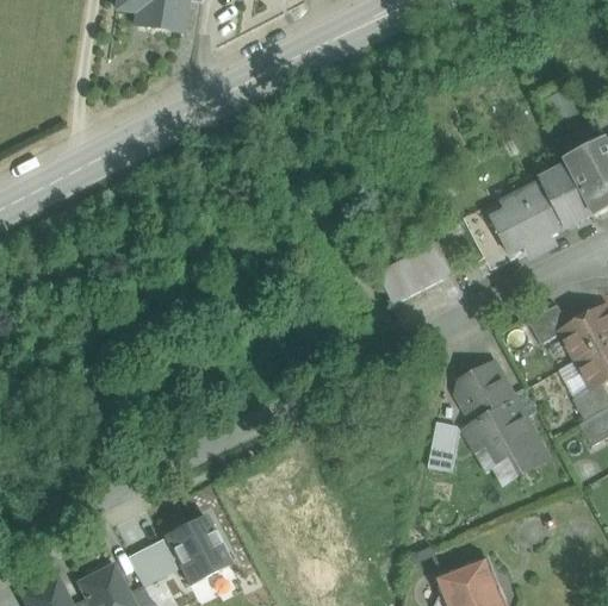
[(116,0),(115,8),(147,13),(146,27),(179,32),(184,0),(116,0)]
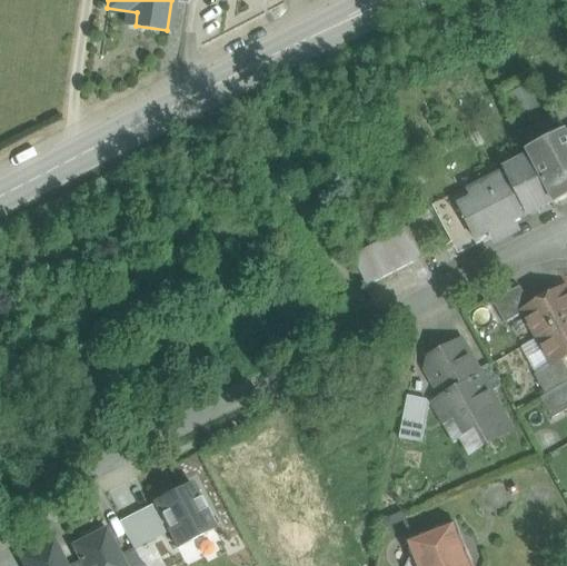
[(530,81),(506,92),(518,117),(543,106),(530,81)]
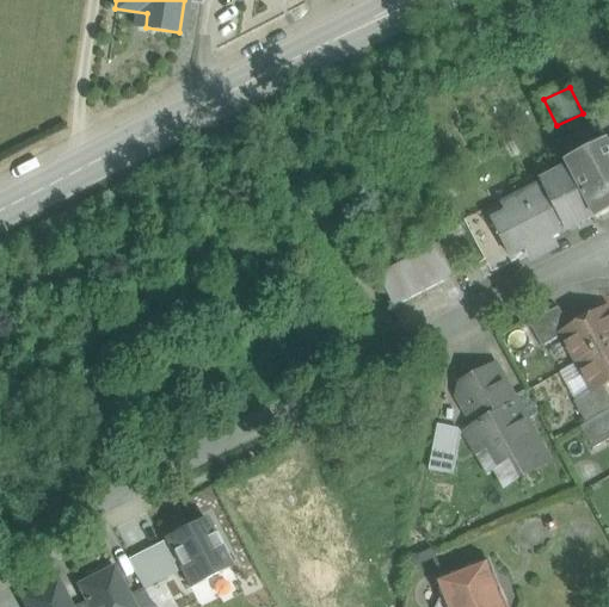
[(604,143),(570,161),(570,162),(566,162),(568,166),(540,180),(541,181),(564,228),(592,214),(594,217),(597,215),(608,208),(608,144),(608,146),(608,144),(607,142),(604,143)]
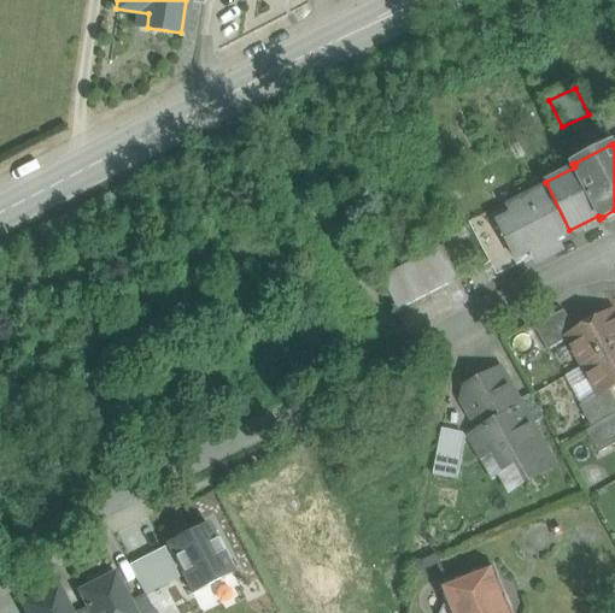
[(513,216),(497,224),(513,254),(563,228),(566,233),(569,230),(546,183),(538,187),(545,199),(513,216)]
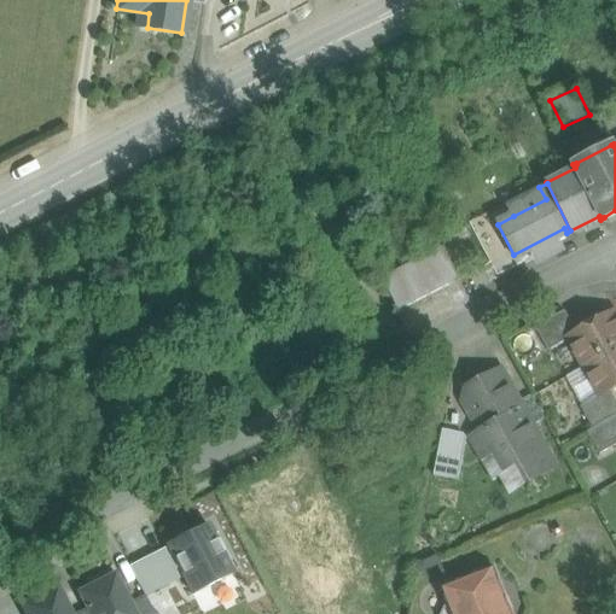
[(546,199),(539,187),(506,204),(513,216),(546,199)]
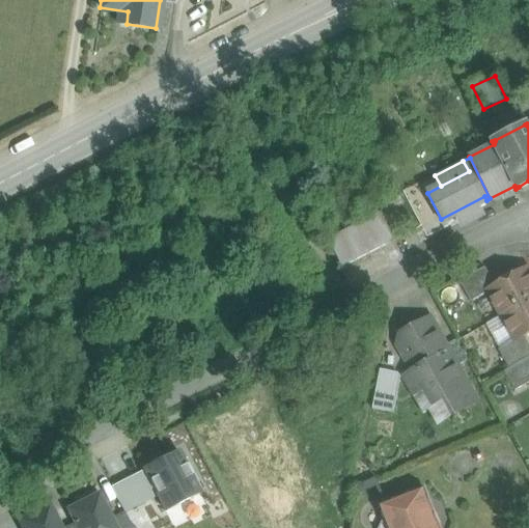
[(380,211),(325,238),(339,266),(393,239),(380,211)]
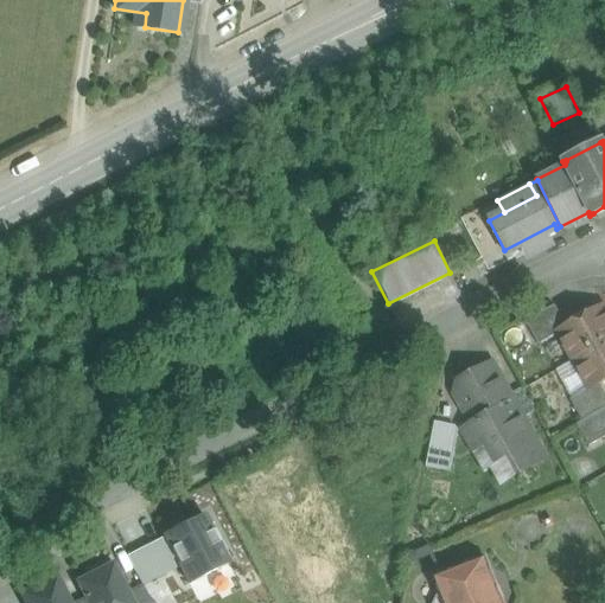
[(553,303),(523,319),(537,342),(540,340),(556,331),(556,329),(565,325),(553,303)]
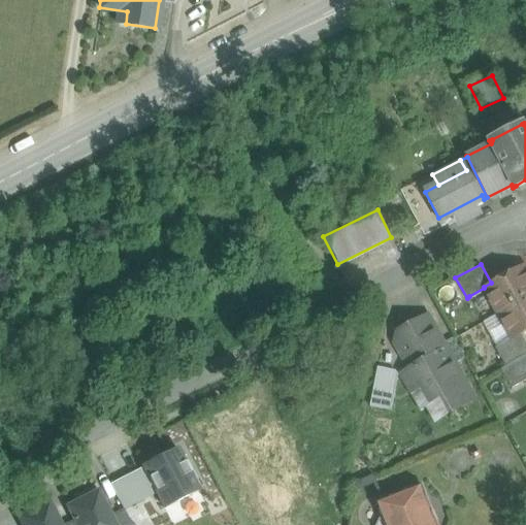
[(491,283),(484,287),(484,288),(469,296),(483,321),(498,313),(497,312),(525,295),(525,270),(523,264),(491,283)]
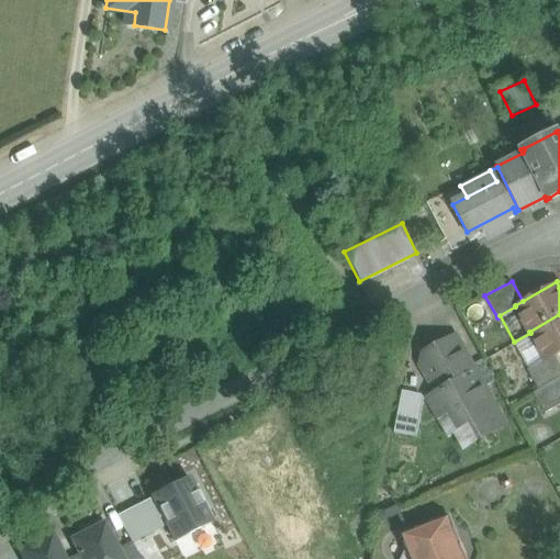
[(559,314),(529,332),(530,333),(545,358),(545,359),(553,354),(559,349),(559,314)]
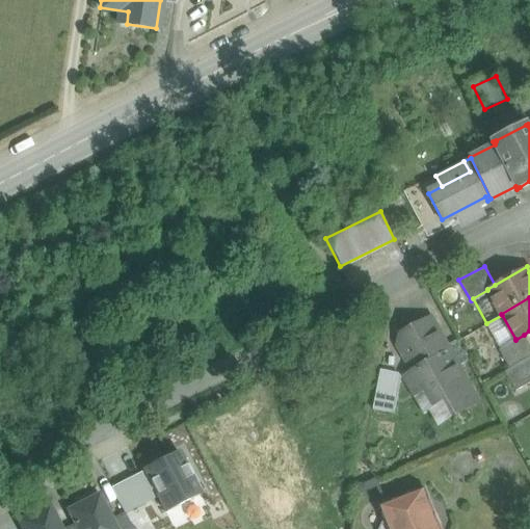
[(434,360),(449,351),(446,346),(429,318),(399,335),(397,343),(407,361),(428,349),(434,360)]
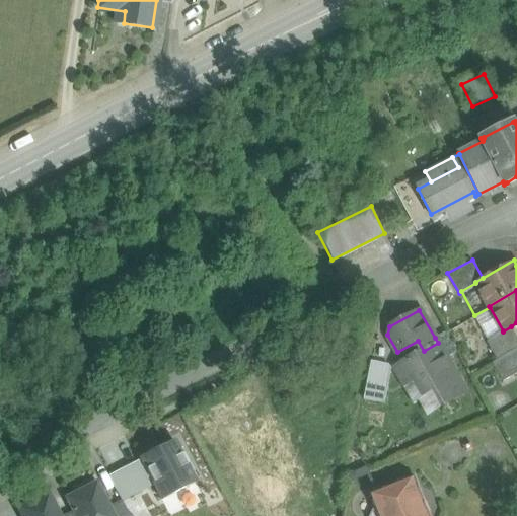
[(503,332),(503,330),(486,340),(496,358),(516,346),(516,338),(511,326),(503,332)]
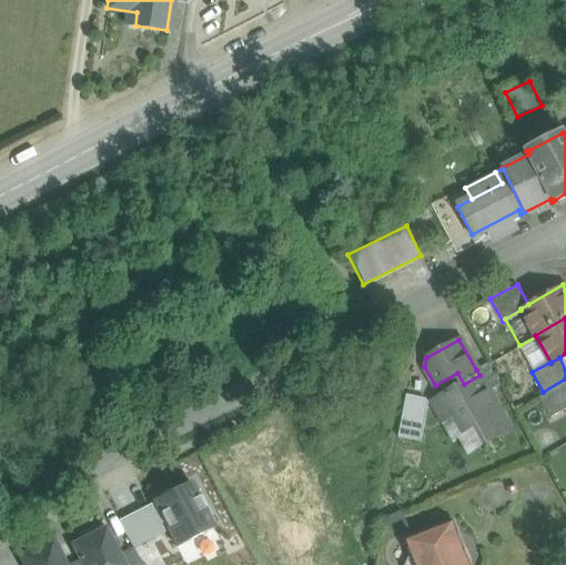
[(487,390),(498,383),(487,364),(476,370),(479,375),(487,390)]
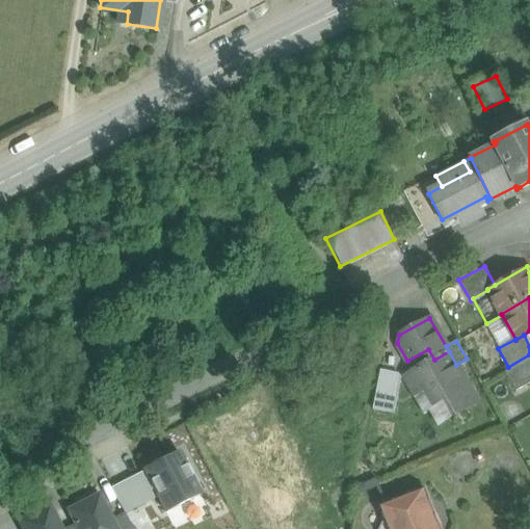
[(449,351),(434,360),(405,376),(414,390),(422,386),(431,402),(444,395),(452,412),(475,399),(456,365),(449,351)]
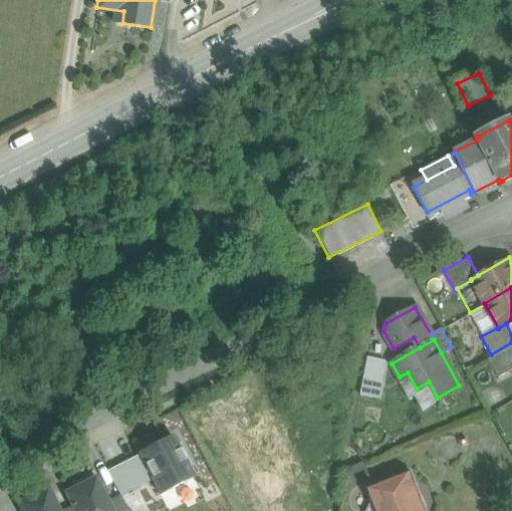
[(511,342),(491,354),(487,357),(497,375),(511,366),(511,342)]
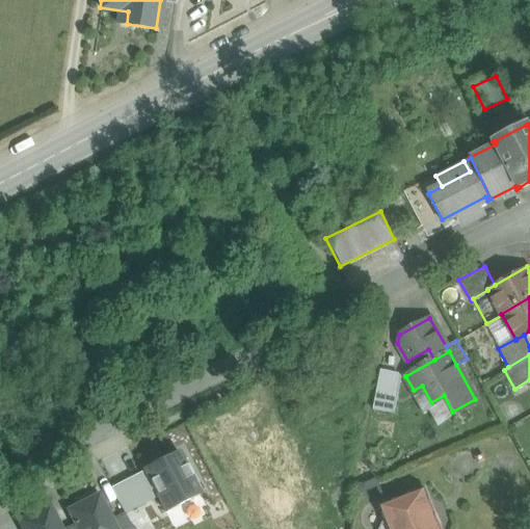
[(379,371),(372,407),(391,411),(398,374),(379,371)]
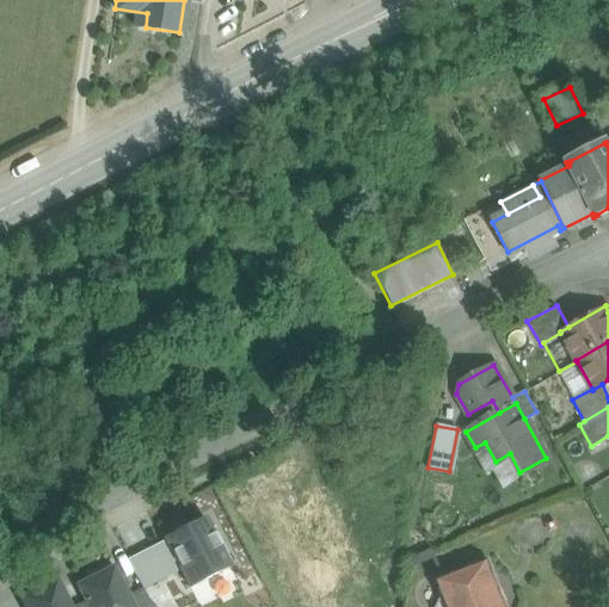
[(203,516),(164,538),(179,568),(189,586),(228,565),(226,562),(229,559),(214,531),(211,532),(203,516)]
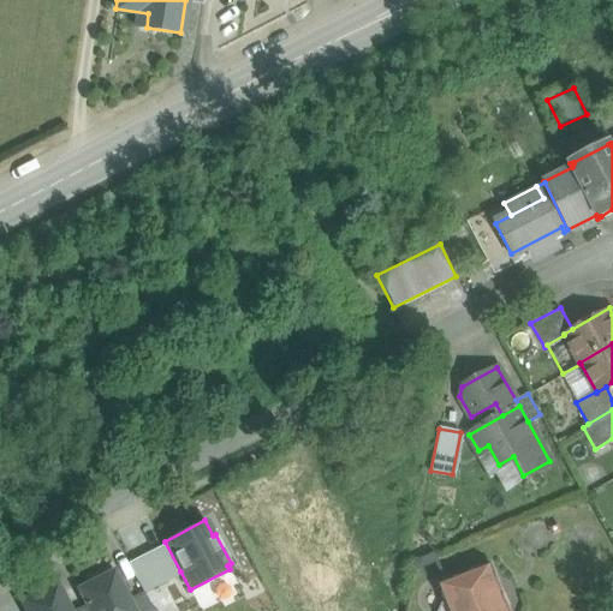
[(180,571),(165,541),(126,562),(142,591),(180,571)]
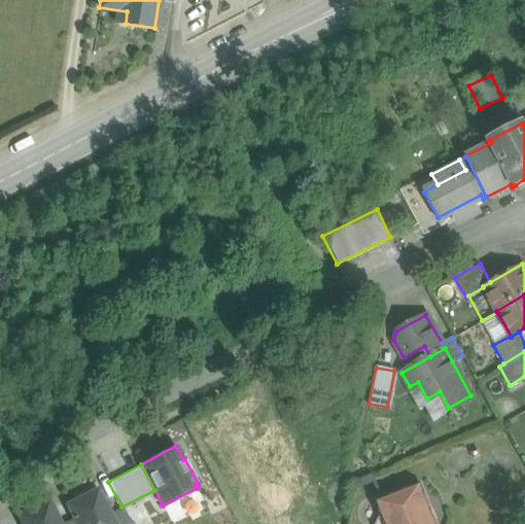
[(431,522),(432,523),(438,523),(420,481),(373,499),(379,515),(374,523),(379,523),(382,517),(384,516),(378,501),(418,486),(425,504),(422,511),(426,519),(431,522)]
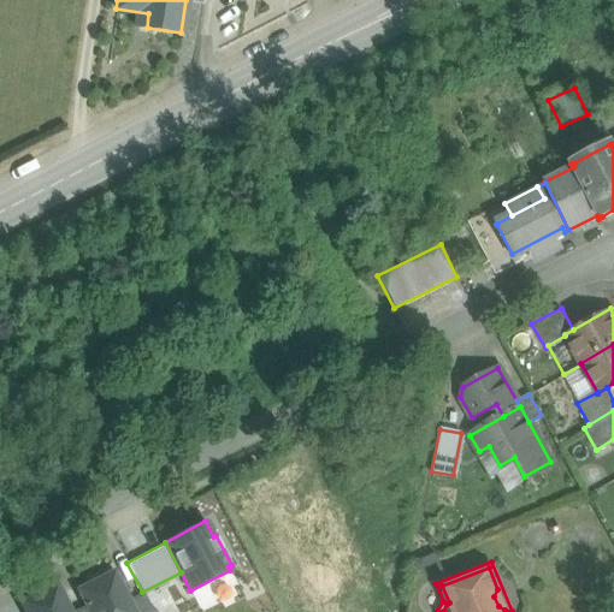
[(489,568),(442,586),(449,602),(447,604),(443,611),(506,611),(505,610),(499,606),(494,596),(497,589),(489,568)]
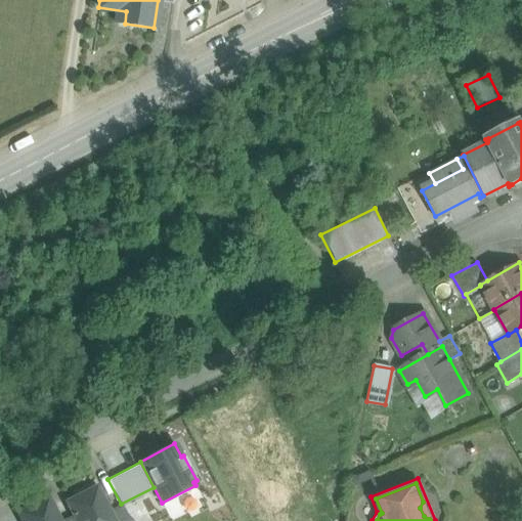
[(115,520),(109,510),(96,484),(64,501),(72,515),(75,520),(115,520)]
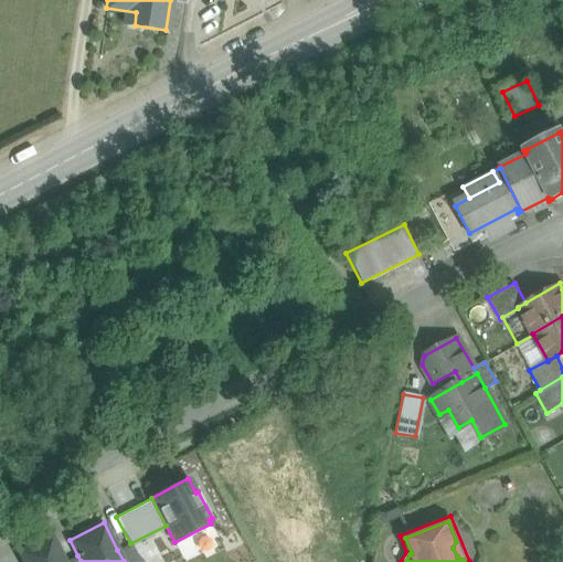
[(64,561),(51,534),(17,552),(21,561),(64,561)]
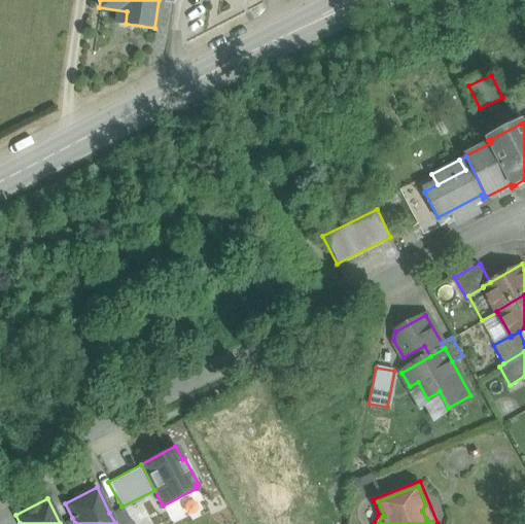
[(130,523),(121,507),(109,513),(115,523),(130,523)]
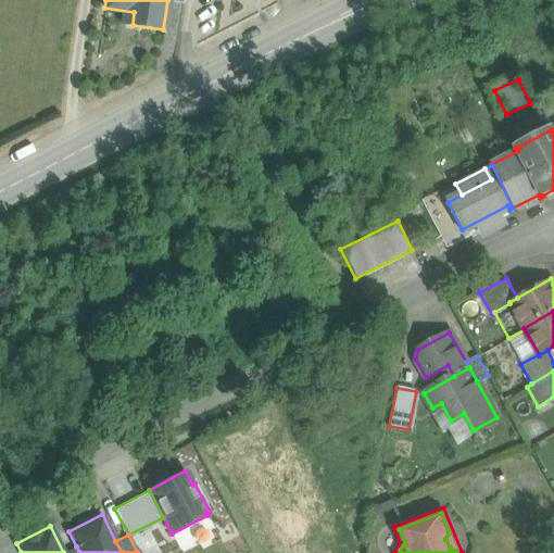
All buildings are outlined.
